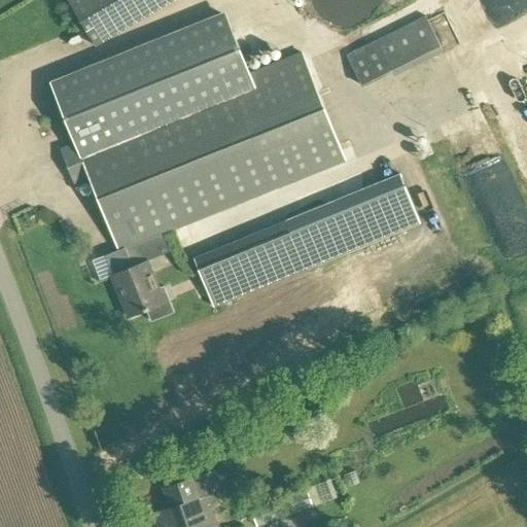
[(68,0),(96,46),(174,0),(68,0)]
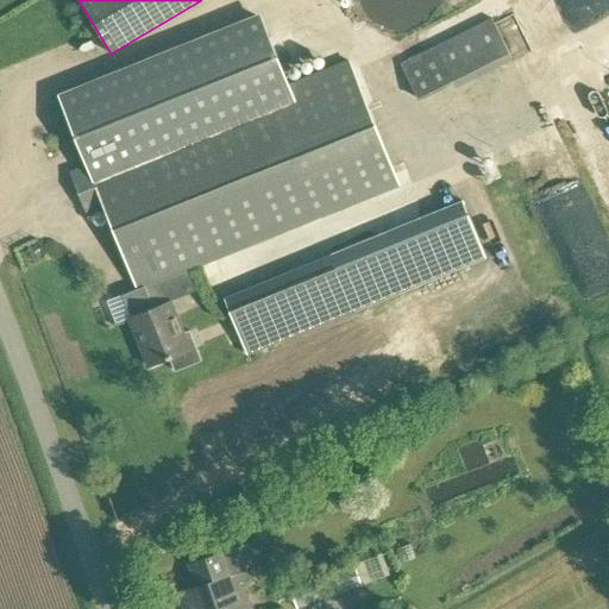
[(369,0),(387,36),(447,8),(443,0),(369,0)]
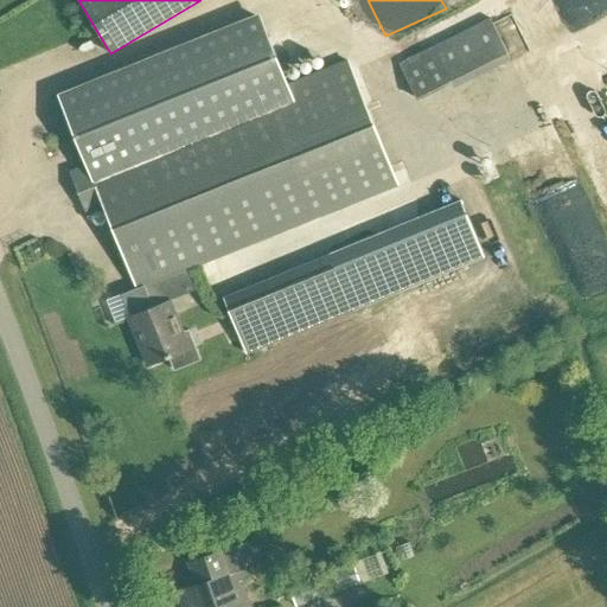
[(606,0),(573,0),(581,16),(606,2),(606,0)]
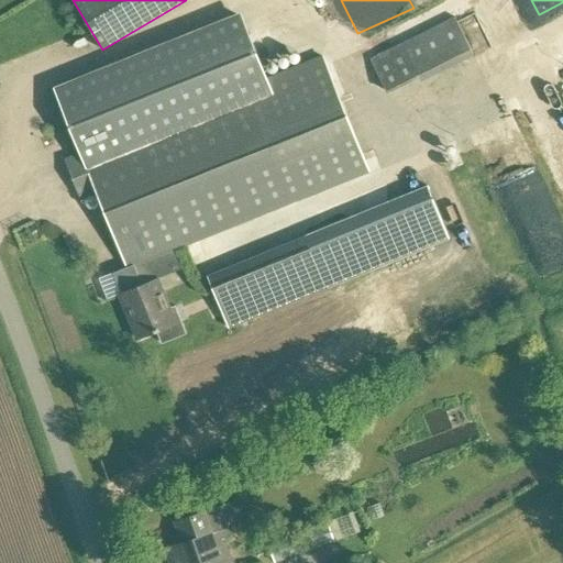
[(457,14),(372,54),(386,86),(473,46),(457,14)]
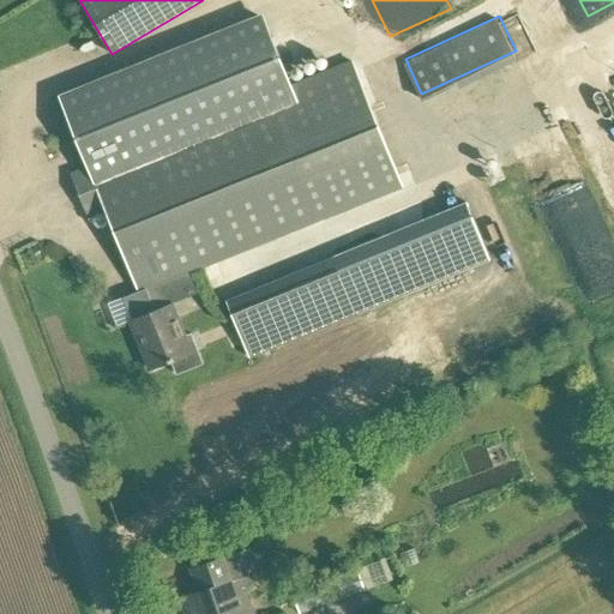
[(262,18),(61,100),(89,168),(71,175),(88,217),(106,210),(139,290),(124,296),(133,319),(130,320),(150,371),(170,362),(176,375),(203,365),(191,335),(184,337),(161,283),(402,187),(359,86),(359,84),(353,71),(349,61),(289,86),(262,18)]
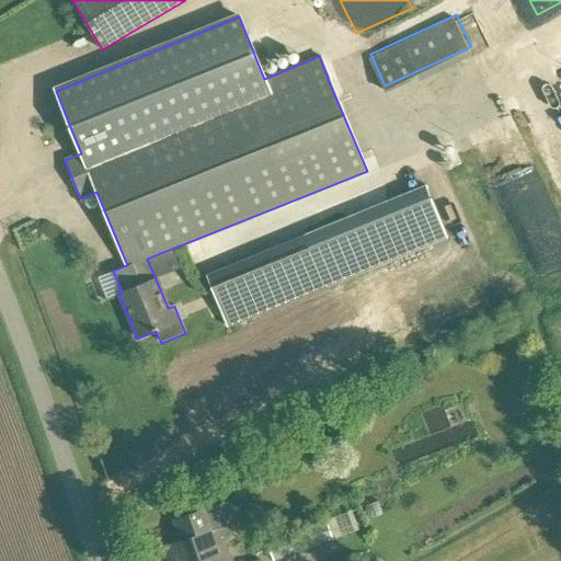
[(506,221),(519,217),(526,242),(537,240),(541,255),(560,250),(560,232),(547,183),(500,195),(506,221)]
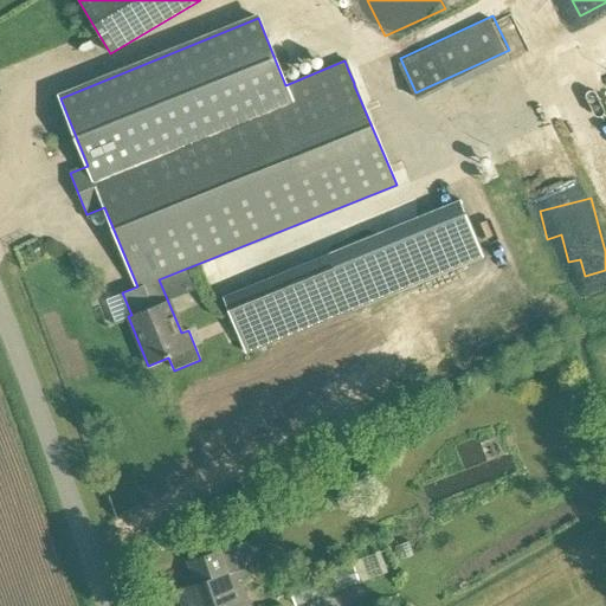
[(329,253),(224,296),(246,353),(352,310),(329,253)]
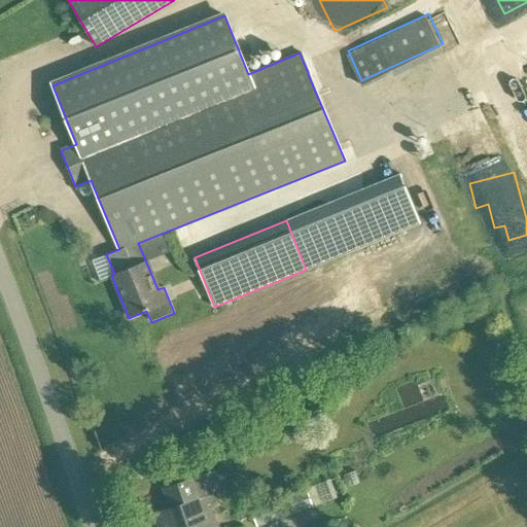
[(159,526),(216,526),(209,504),(216,502),(206,473),(164,489),(171,508),(154,514),(159,526)]
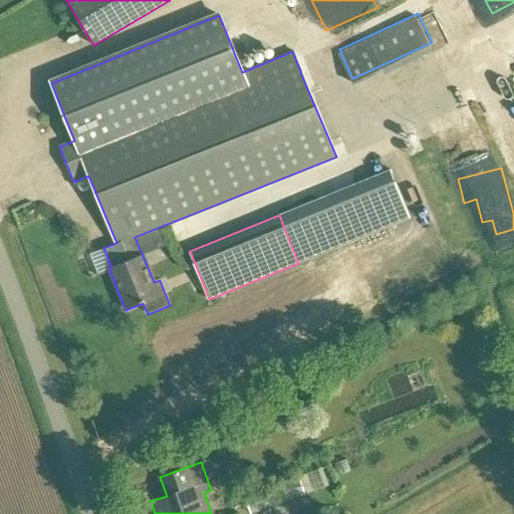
[(298,479),(244,497),(250,513),(303,495),(298,479)]
